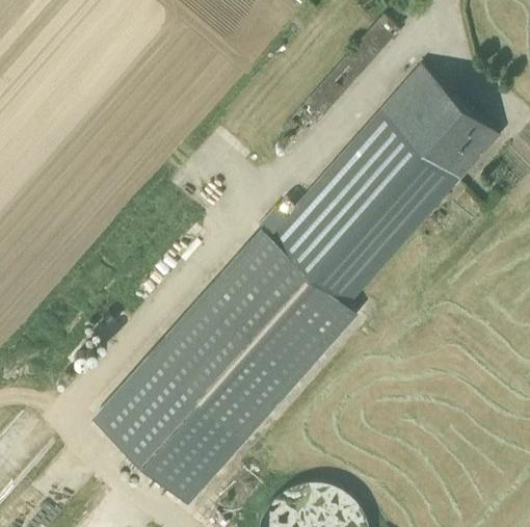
[(407,0),(397,0),(392,5),(401,15),(412,3),(407,0)]
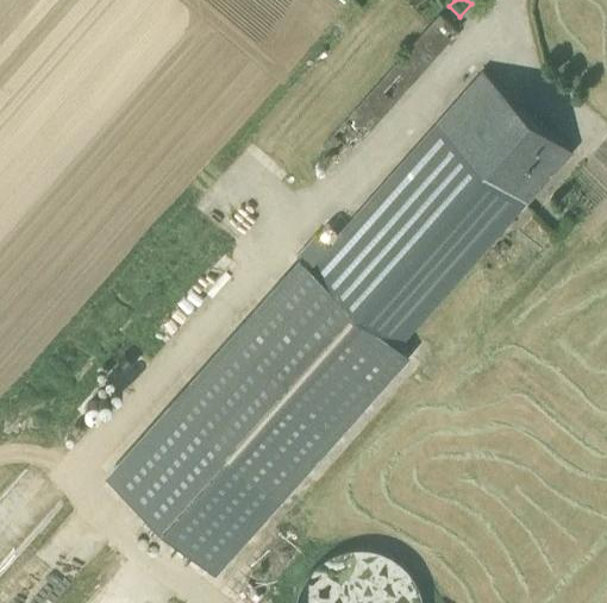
[(348,115),(365,132),(457,33),(439,17),(348,115)]
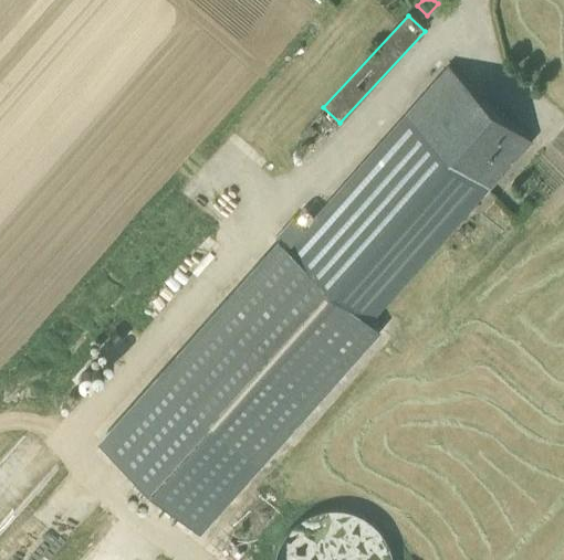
[(530,144),(447,70),(405,118),(488,191),(530,144)]
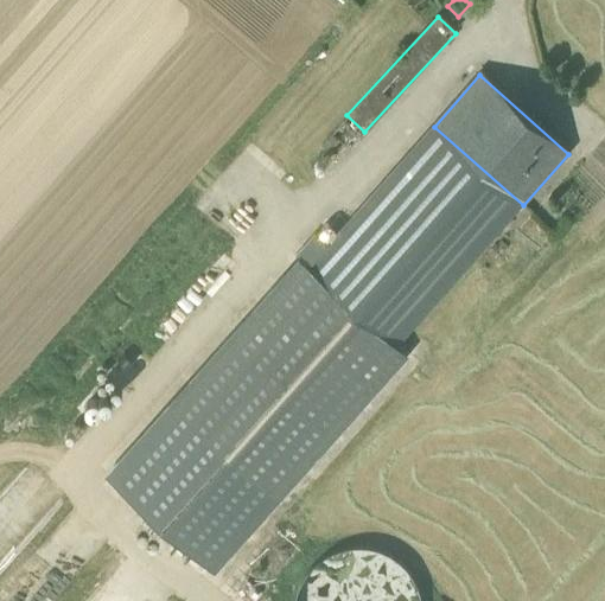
[(394,349),(523,205),(434,127),(306,270),(394,349)]
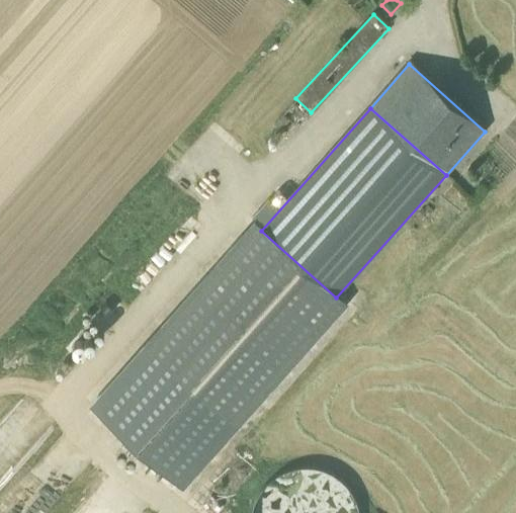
[(182,492),(347,308),(336,297),(261,231),(256,227),(147,350),(143,347),(88,409),(182,492)]
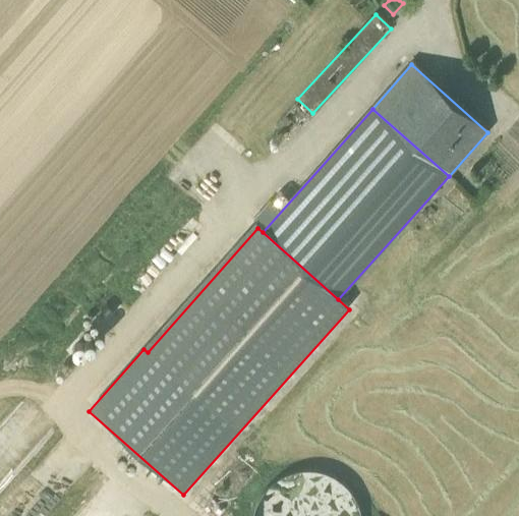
[(355,515),(331,461),(253,498),(263,515),(355,515)]
